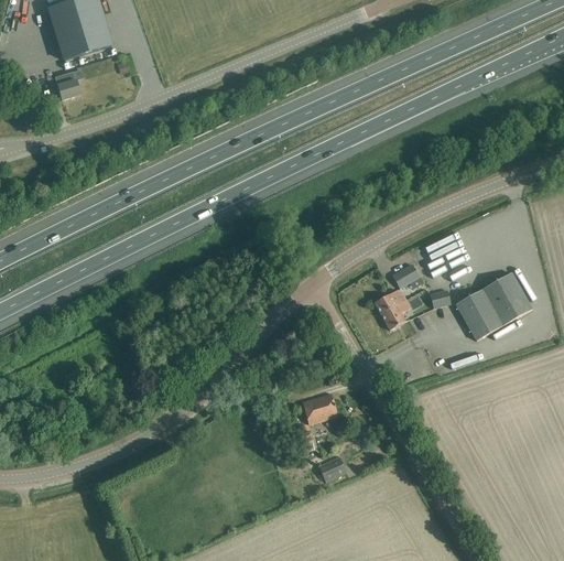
[(66,0),(49,6),(64,57),(72,55),(104,45),(111,43),(98,0),(66,0)]
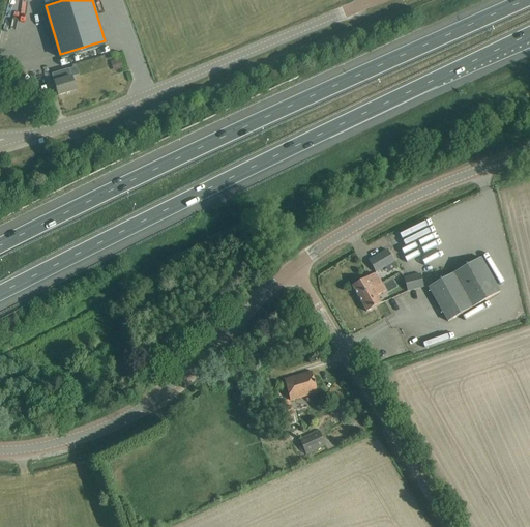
[(122,66),(119,57),(111,60),(114,69),(122,66)]
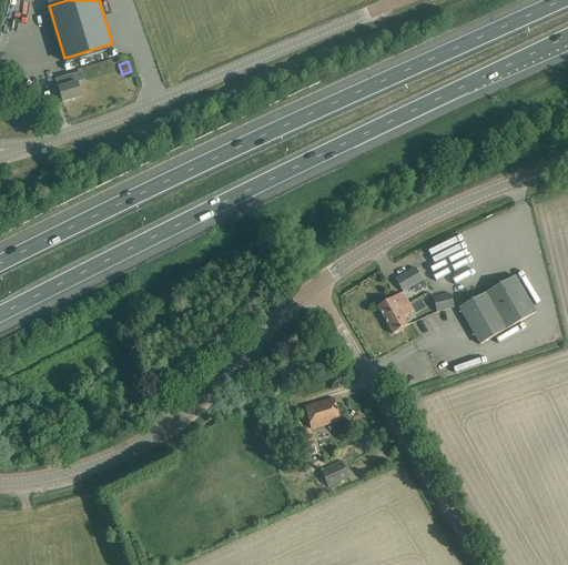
[(77,80),(73,71),(56,77),(58,86),(62,100),(81,93),(77,79),(77,80)]
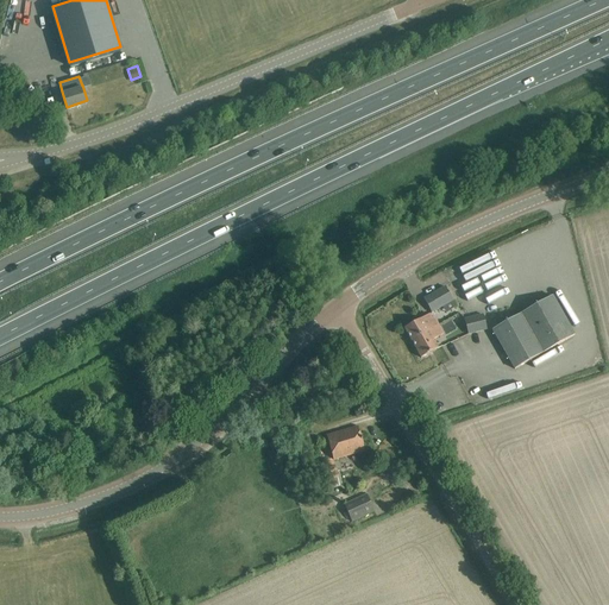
[(464,273),(481,269),(476,256),(459,260),(464,273)]
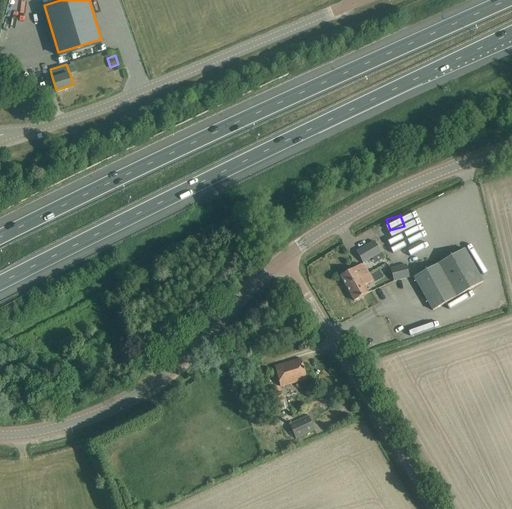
[(417,244),(413,234),(396,241),(400,251),(417,244)]
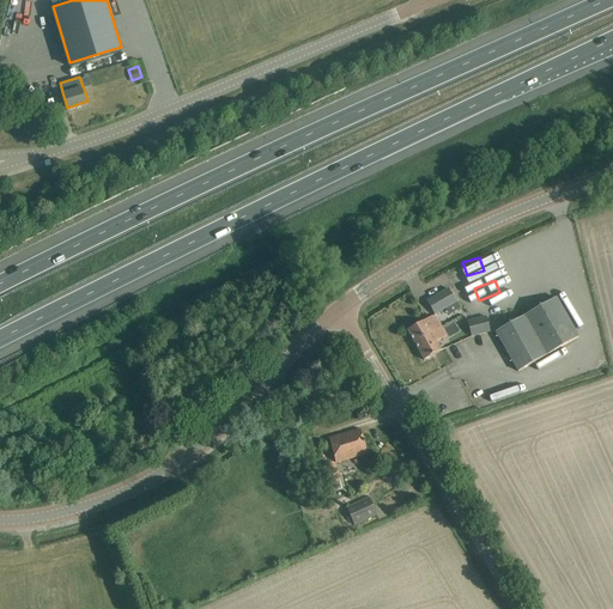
[(426,297),(435,311),(456,299),(448,285),(426,297)]
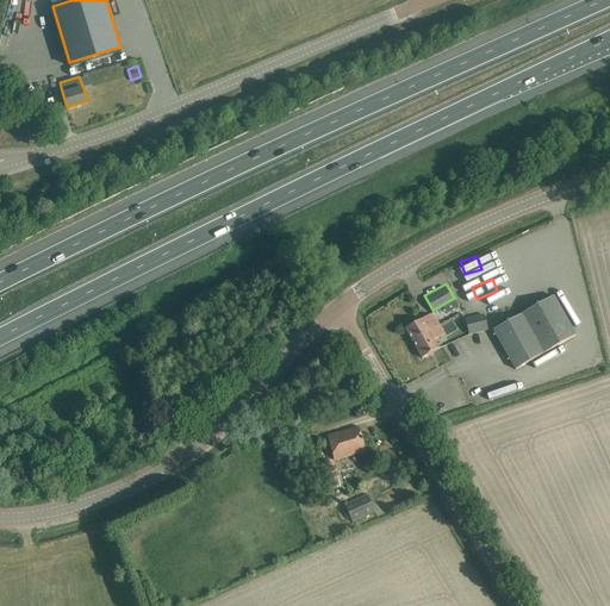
[(554,293),(522,311),(545,350),(576,332),(554,293)]
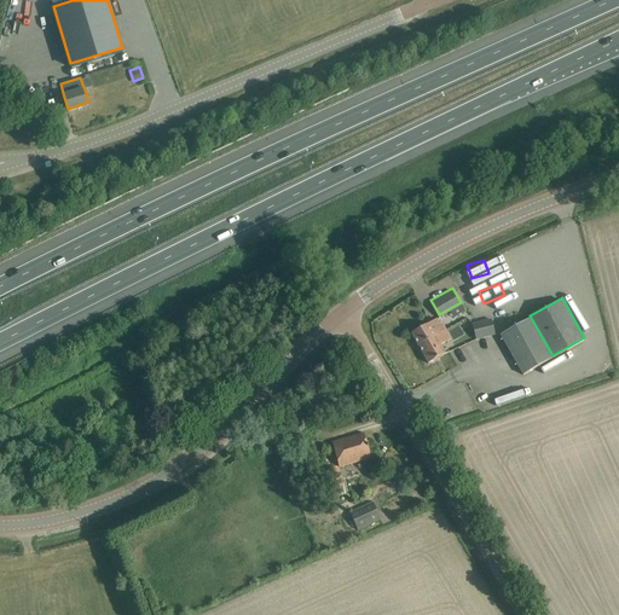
[(526,318),(499,332),(522,371),(548,358),(553,355),(530,315),(526,318)]
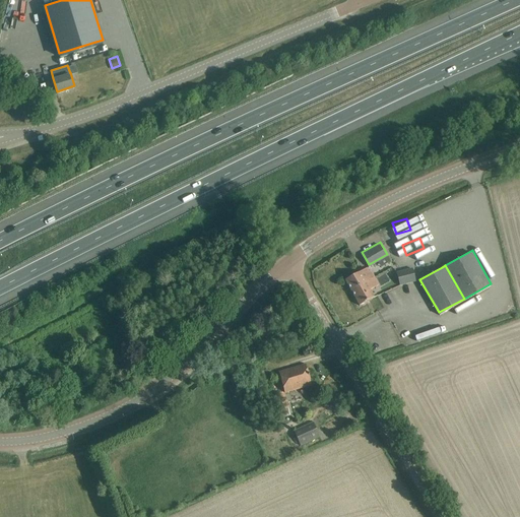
[(367,266),(345,277),(351,289),(366,281),(376,275),(371,267),(369,269),(367,266)]
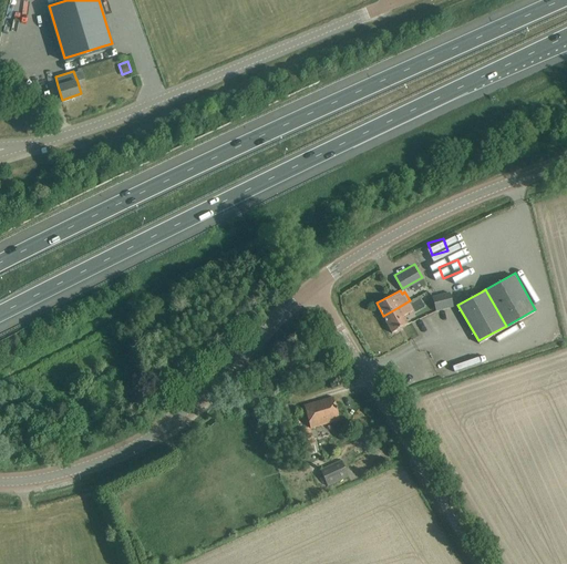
[(452,305),(449,291),(432,295),(435,308),(452,305)]
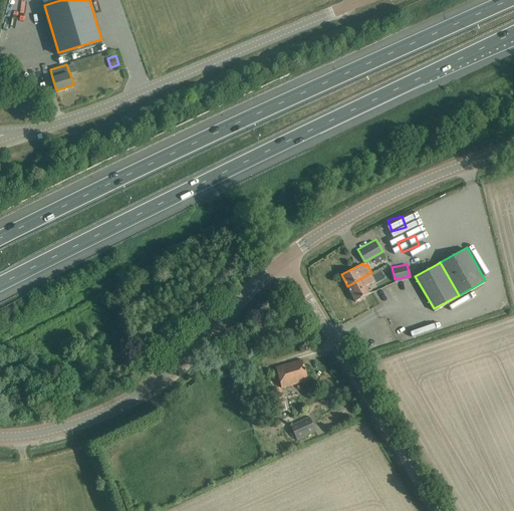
[(361,278),(347,286),(355,299),(364,294),(368,292),(364,284),(370,280),(374,278),(371,272),(361,278)]
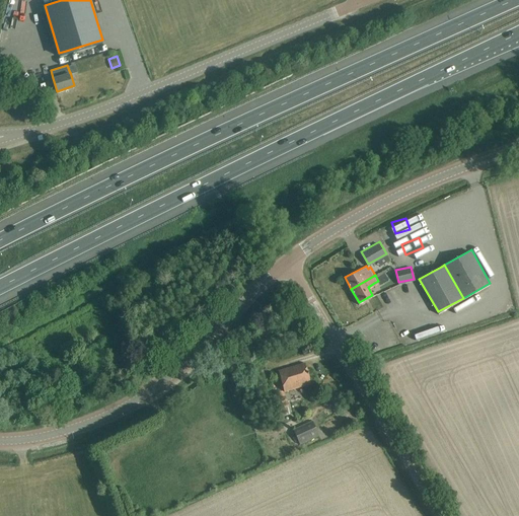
[(406,342),(425,335),(423,329),(404,337),(406,342)]
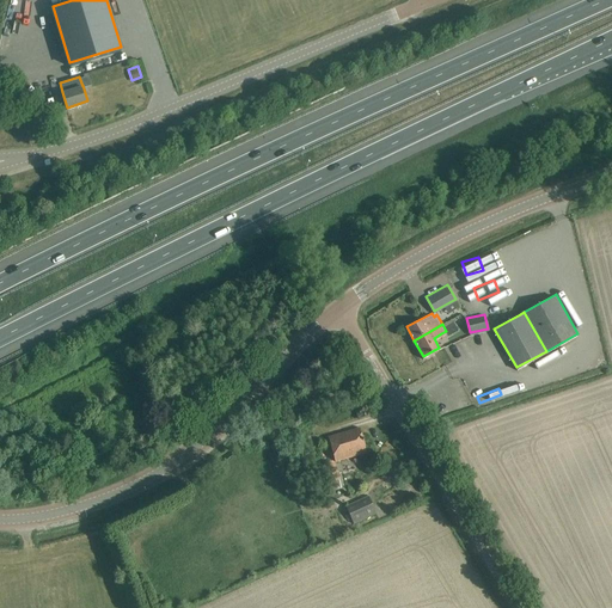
[(362,436),(359,428),(341,434),(340,431),(328,435),(335,459),(366,449),(362,438),(363,438),(363,436),(362,436)]
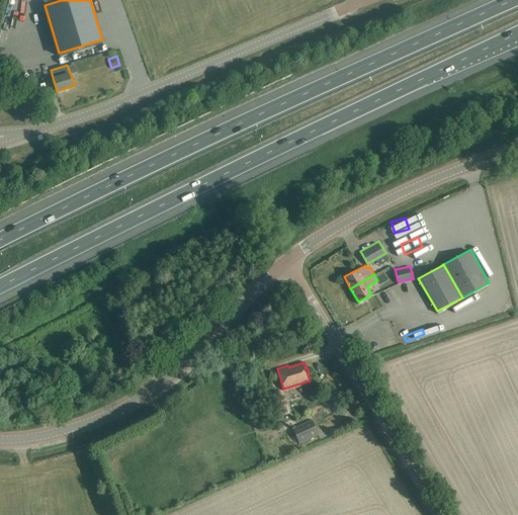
[(282,389),(274,392),(279,407),(277,407),(279,414),(289,411),(287,404),(282,389)]
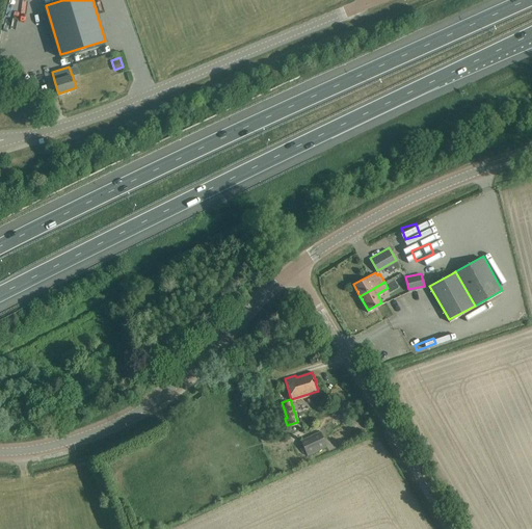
[(321,431),(301,441),(308,454),(327,446),(321,431)]
